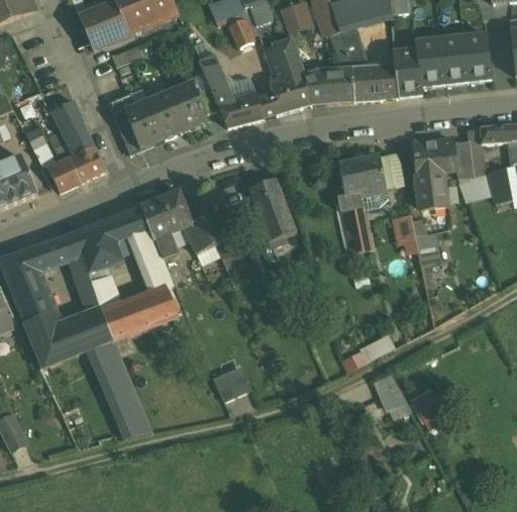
[(0,0),(0,23),(34,10),(29,0),(0,0)]
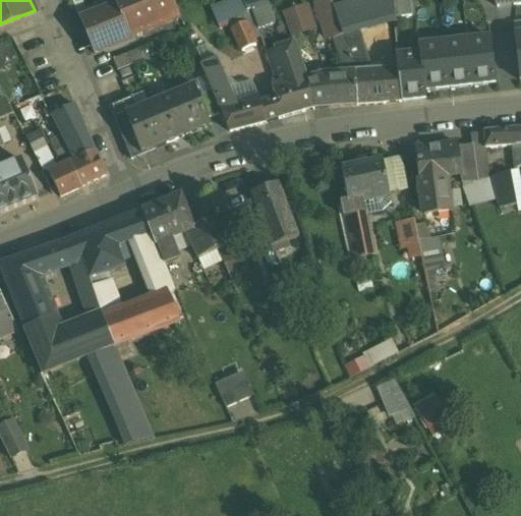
[(114,0),(115,2),(128,35),(179,14),(173,0),(114,0)]
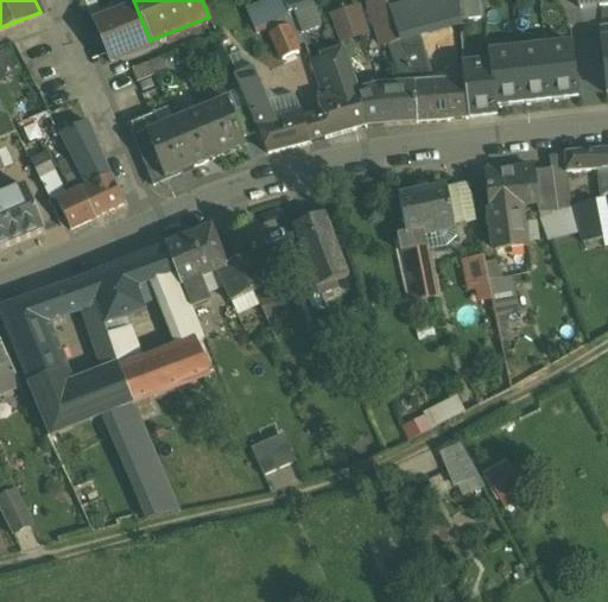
[(259,0),(246,6),(253,23),(264,19),(265,19),(287,8),(284,0),(259,0)]
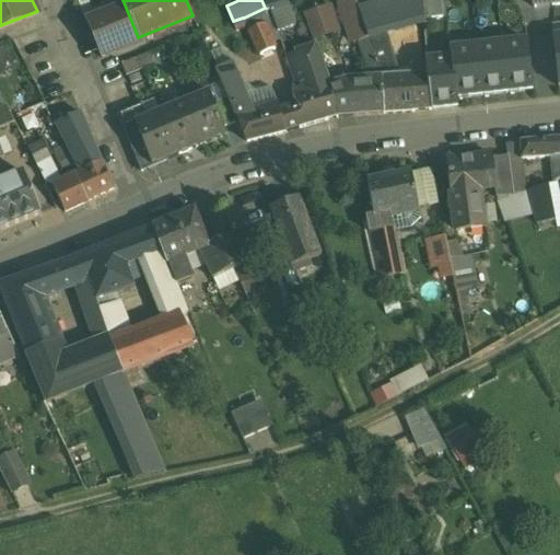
[(261,0),(265,8),(269,6),(278,27),(294,21),(289,6),(290,4),(289,0),(261,0)]
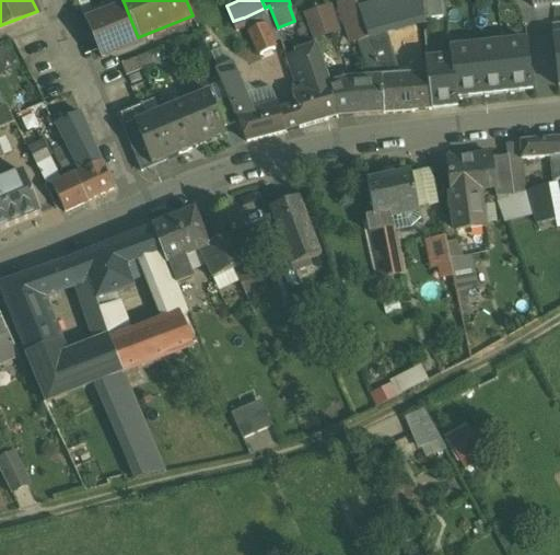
[(368,0),(358,3),(361,9),(370,33),(370,34),(371,34),(372,36),(388,32),(424,22),(423,15),(422,0),(368,0)]
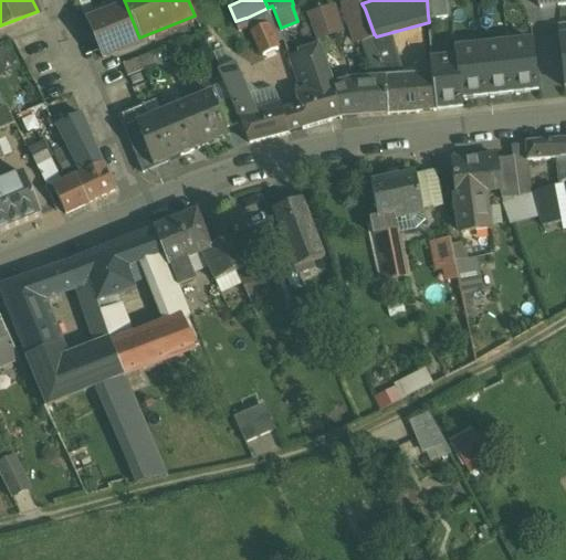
[(427,0),(428,16),(448,13),(448,14),(449,14),(449,12),(447,12),(444,0),(427,0)]
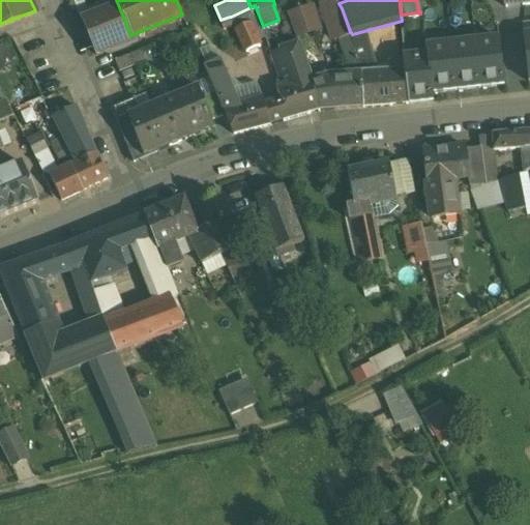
[(117,2),(81,17),(95,51),(130,35),(117,2)]
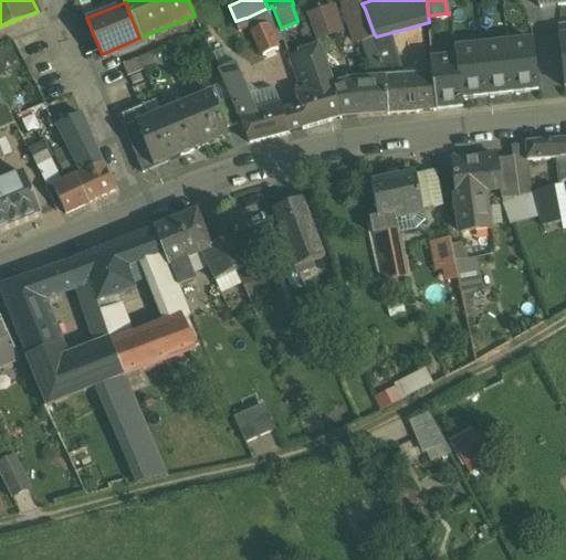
[(332,3),(307,11),(317,41),(318,41),(316,35),(341,28),(332,3)]
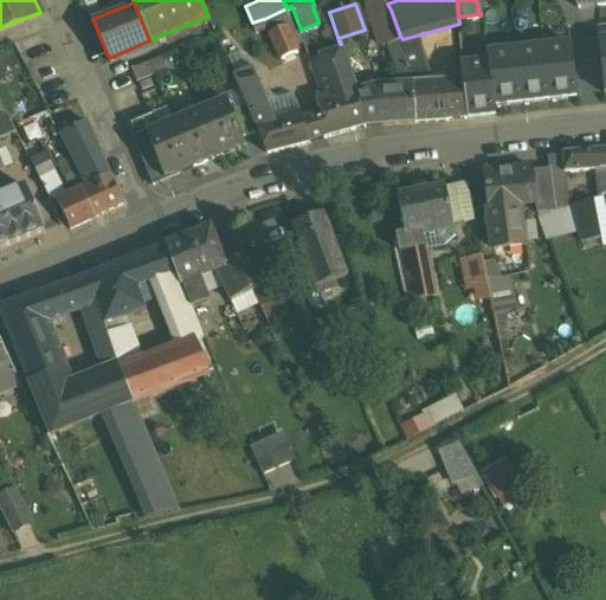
[(387,4),(371,10),(382,42),(387,40),(400,36),(391,10),(387,4)]
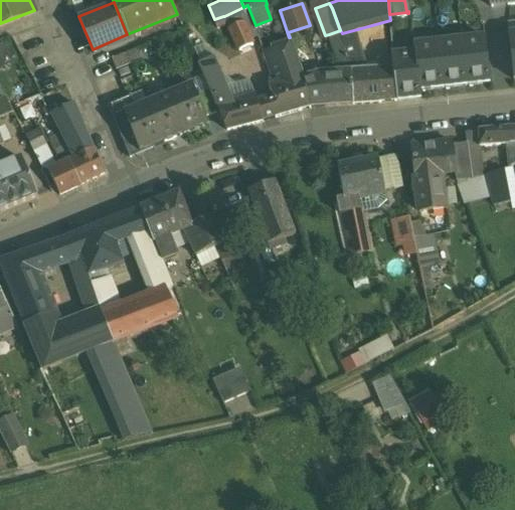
[(224,16),(223,16),(227,25),(229,24),(229,23),(243,17),(250,36),(258,33),(255,25),(247,5),(243,7),(224,16)]
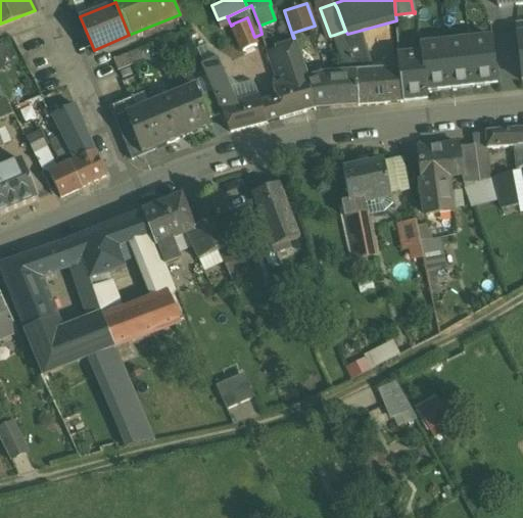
[(247,17),(233,24),(233,25),(243,47),(256,41),(254,37),(247,17)]
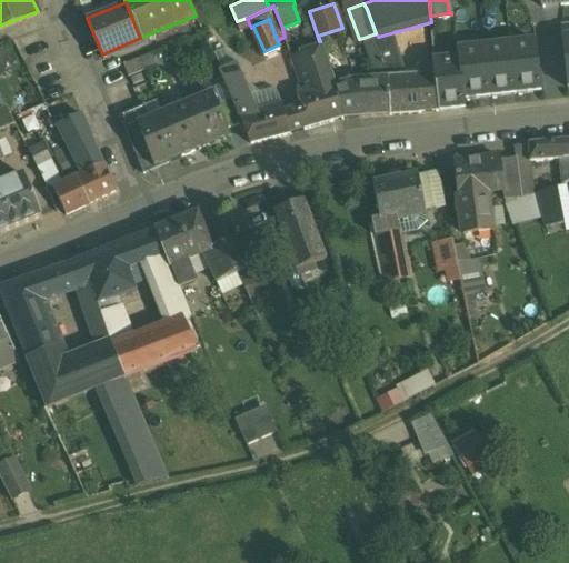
[(395,32),(378,37),(390,74),(397,74),(396,69),(406,67),(395,32)]
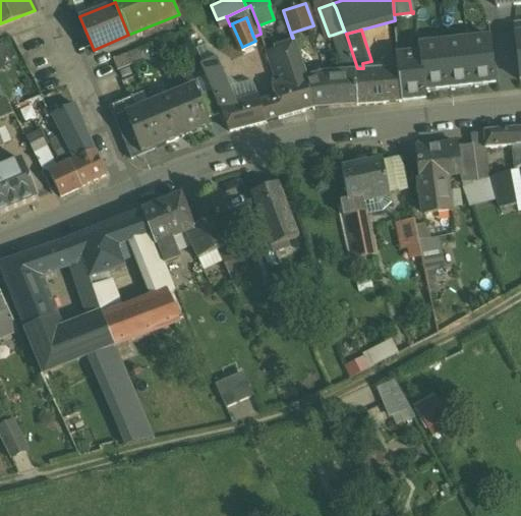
[(344,31),(333,35),(344,69),(356,68),(357,68),(346,34),(345,32),(344,32),(344,31)]
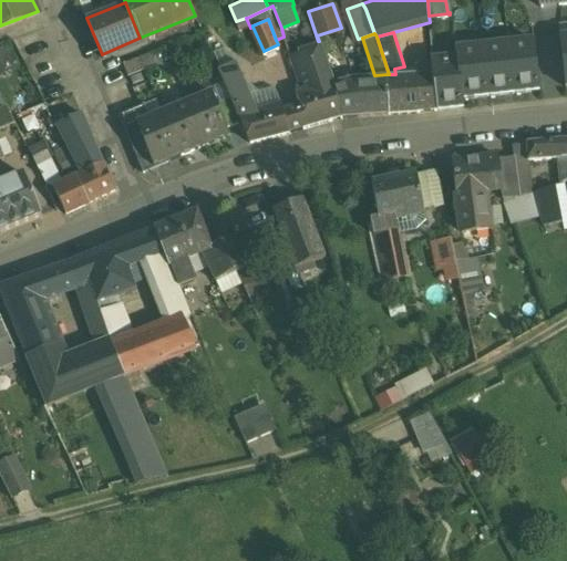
[(534,37),(507,40),(513,89),(539,86),(534,37)]
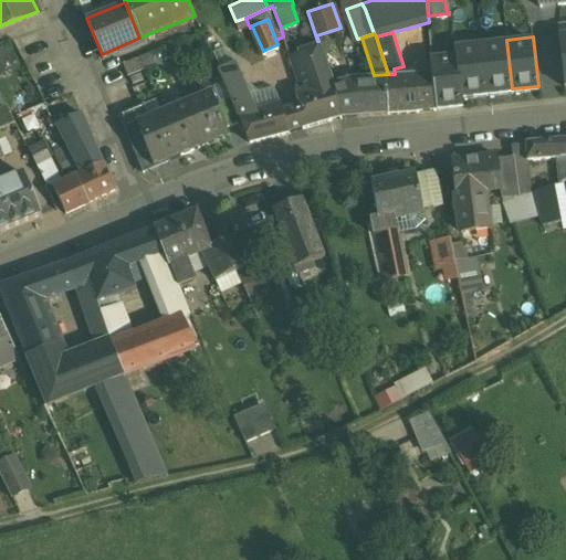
[(506,40),(481,42),(486,92),(512,88),(506,40)]
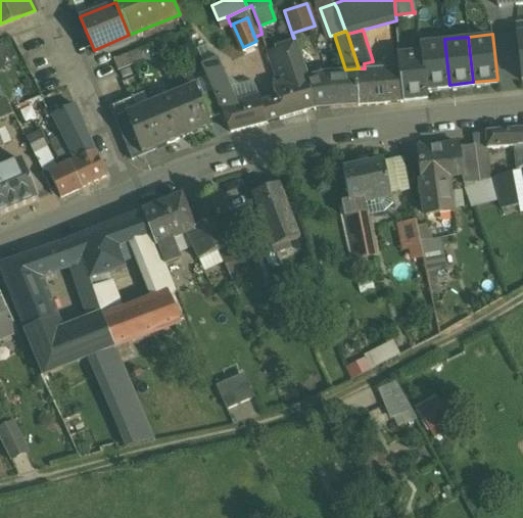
[(306,76),(294,38),(293,38),(280,42),(278,47),(270,50),(269,48),(267,48),(279,84),(295,80),(304,108),(316,104),(306,77),(306,76)]
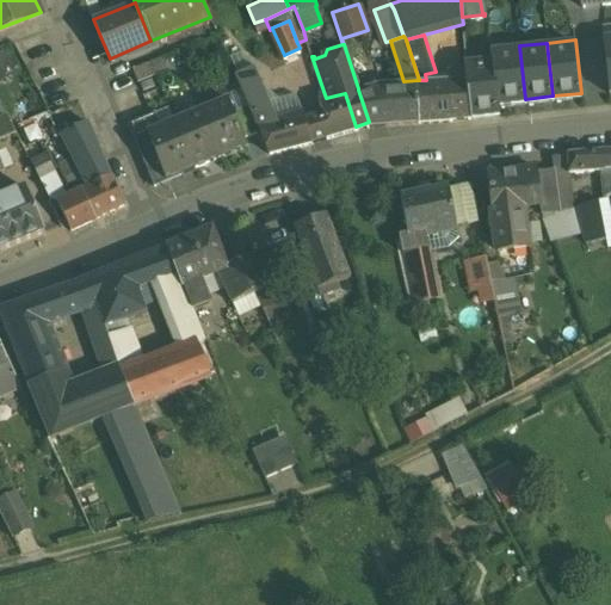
[(519,45),(493,49),(494,60),(498,102),(525,99),(519,45)]
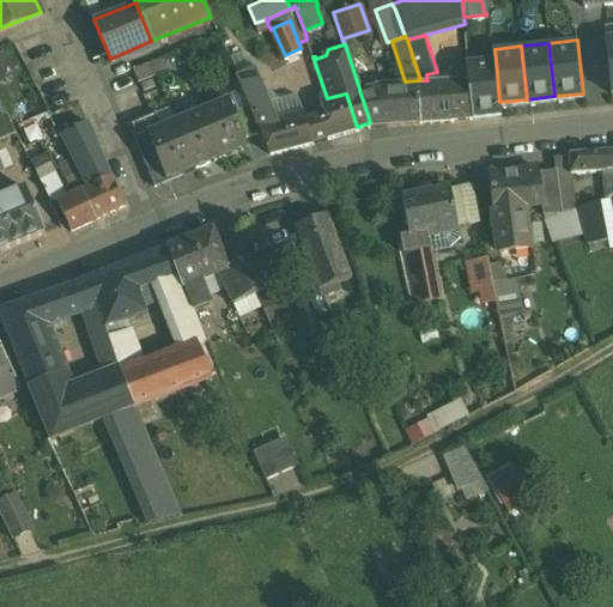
[(237,65),(255,65),(255,48),(237,49),(237,65)]
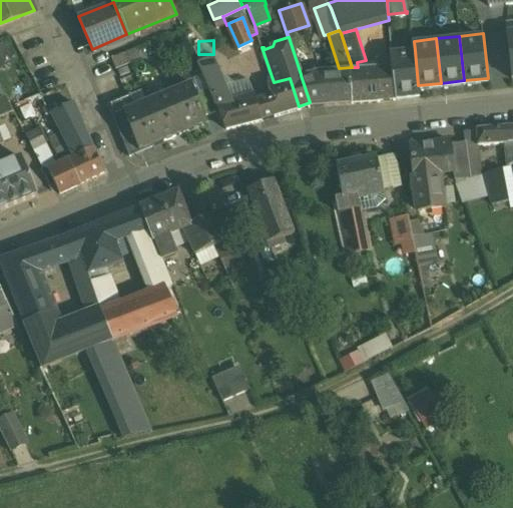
[(0,60),(3,63),(11,56),(0,44),(0,60)]
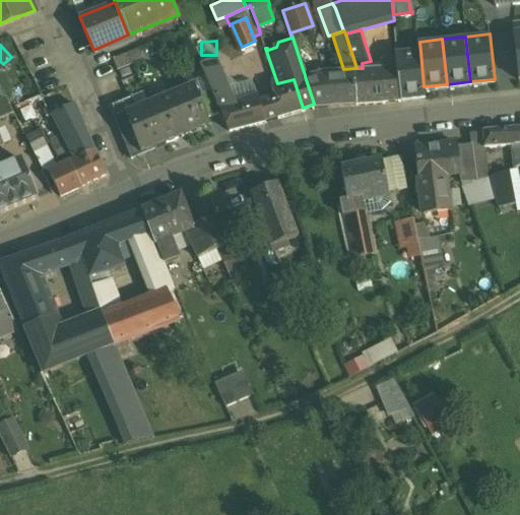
[(138,45),(112,56),(117,67),(143,56),(138,45)]
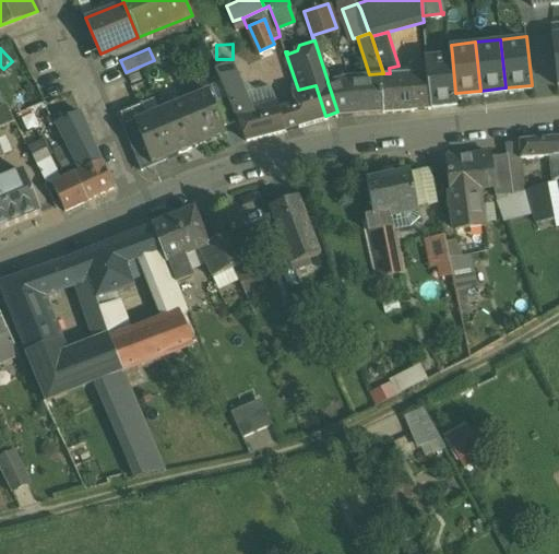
[(455,93),(452,55),(427,57),(428,71),(432,105),(458,102),(455,93)]
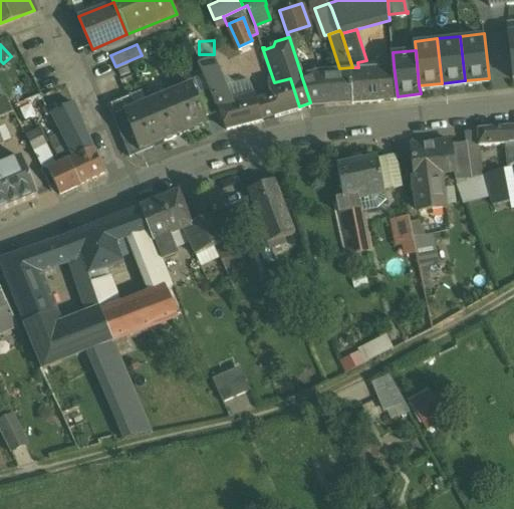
[(225,80),(215,54),(200,60),(211,86),(225,80)]
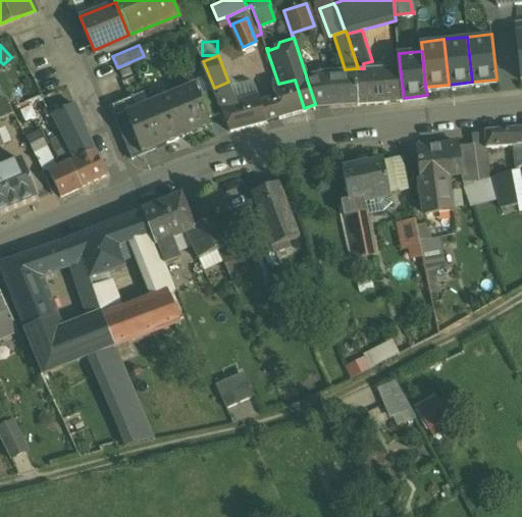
[(358,68),(357,68),(358,102),(404,98),(400,66),(364,68),(358,68)]
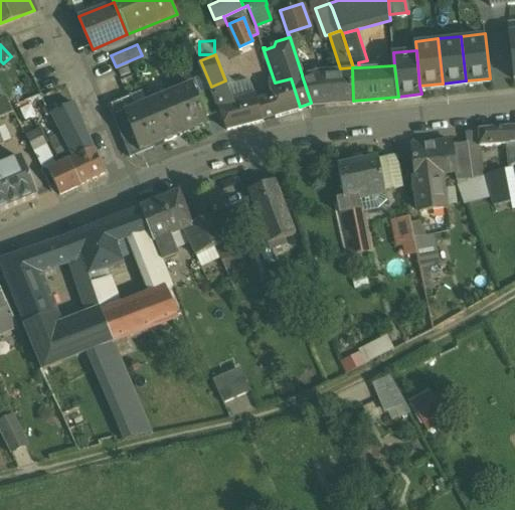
[(340,68),(317,69),(302,75),(311,103),(353,101),(352,67),(340,68)]
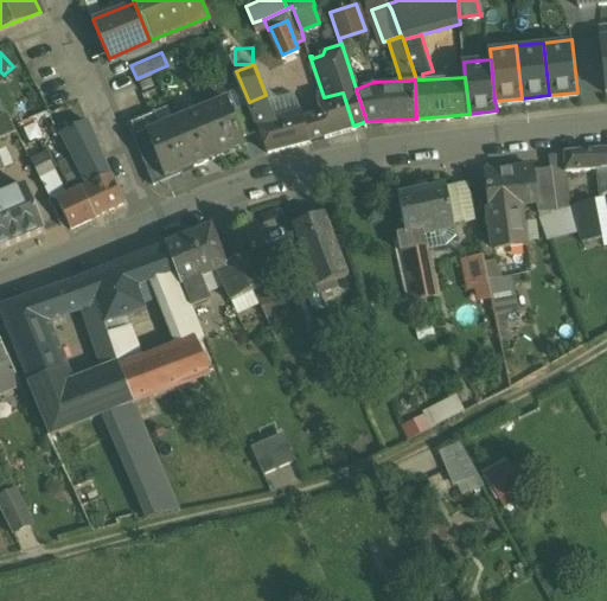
[(343,93),(324,97),(318,98),(321,110),(302,116),(310,139),(353,126),(343,93)]
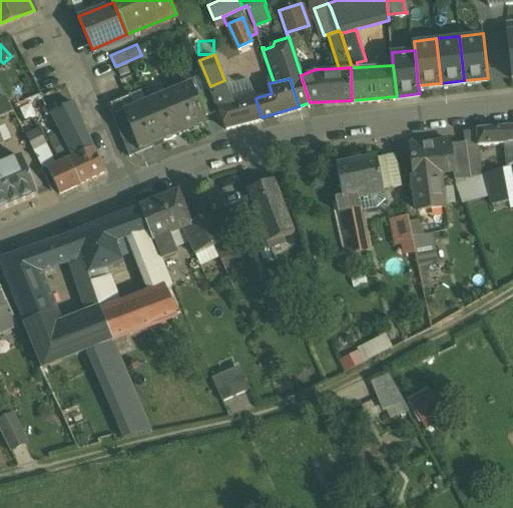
[(66,79),(50,85),(60,105),(73,100),(74,99),(66,79)]
